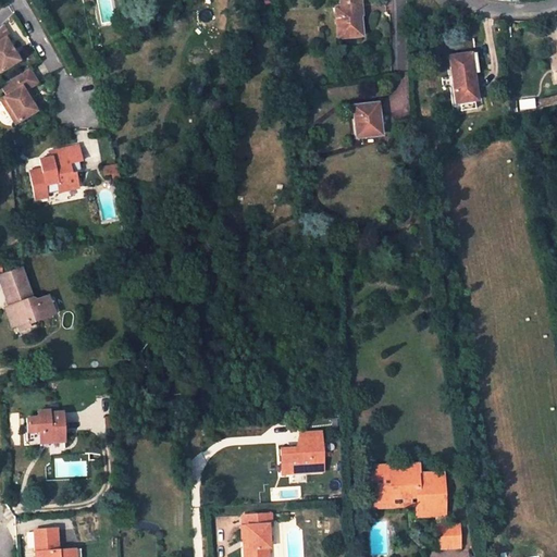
[(335,8),(338,38),(361,36),(359,16),(361,15),(359,0),(338,0),(341,7),(335,8)]
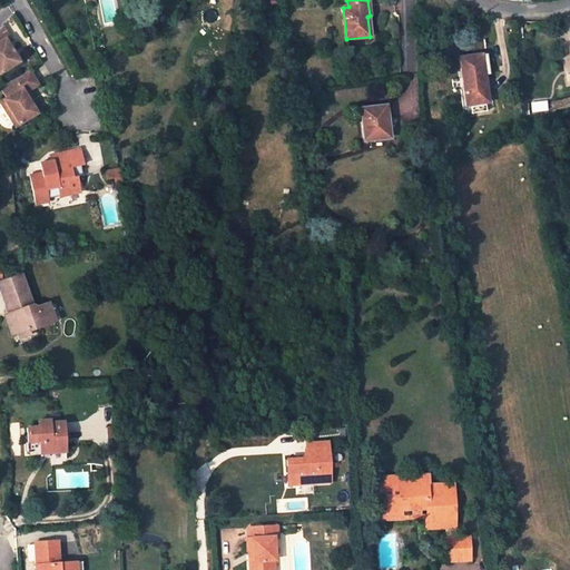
[(1,17),(0,17),(0,67),(17,58),(6,35),(9,33),(1,17)]
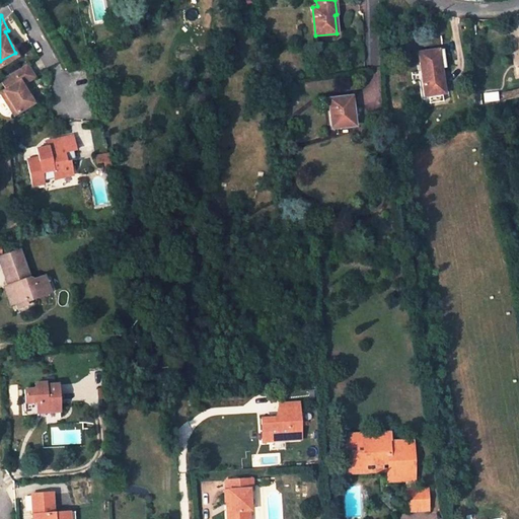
[(419,53),(424,95),(444,92),(438,50),(419,53)]
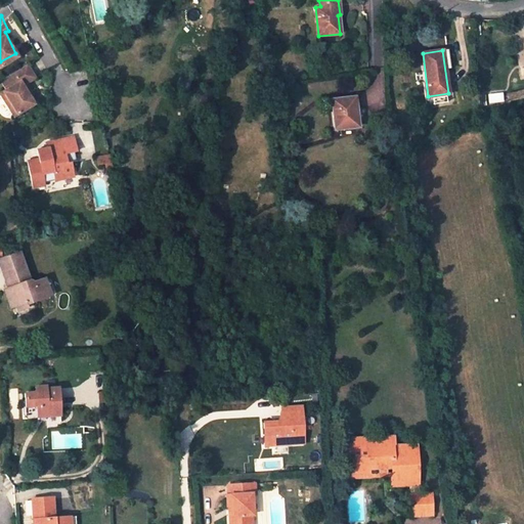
[(35,78),(27,64),(0,81),(6,90),(0,93),(0,94),(13,117),(34,104),(23,86),(35,78)]
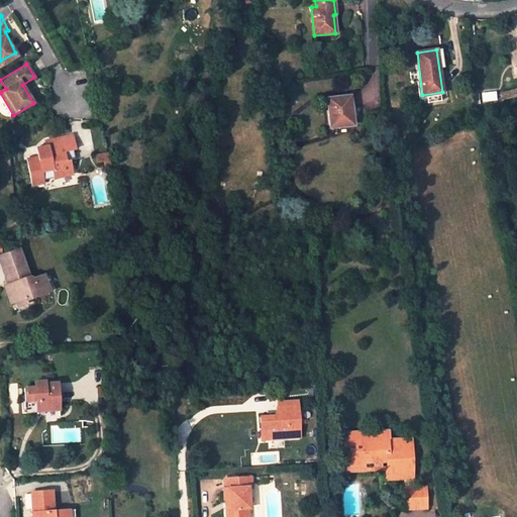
[(353,124),(349,96),(326,99),(330,127),(353,124)]
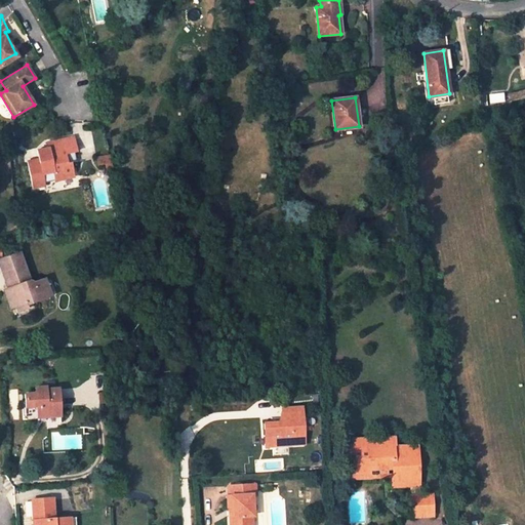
[(66,163),(65,153),(76,152),(73,137),(47,143),(49,148),(37,151),(38,159),(27,161),(33,189),(44,187),(44,183),(42,174),(52,172),(54,180),(62,178),(73,176),(71,162),(66,163)]
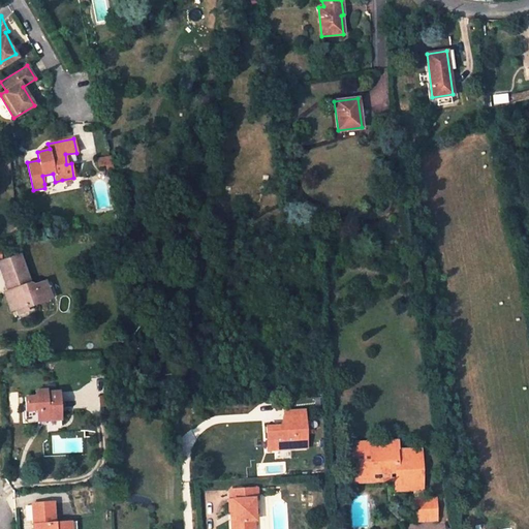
[(98,166),(105,165),(106,169),(113,168),(111,156),(97,159),(98,166)]
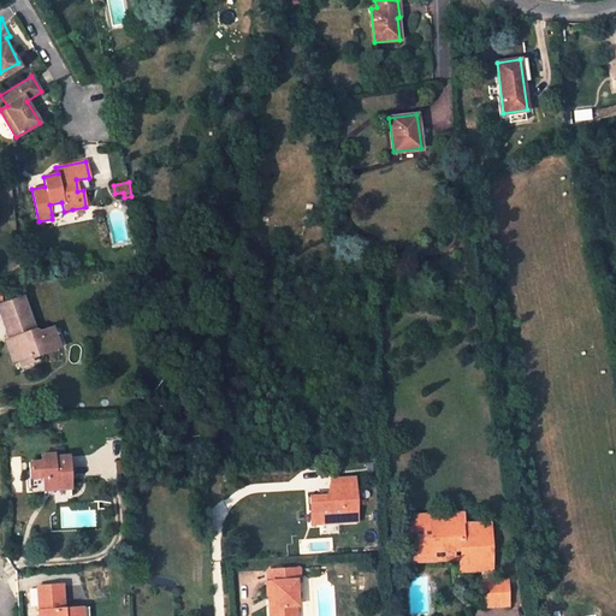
[(53,223),(73,218),(72,209),(64,212),(52,214),(52,219),(53,223)]
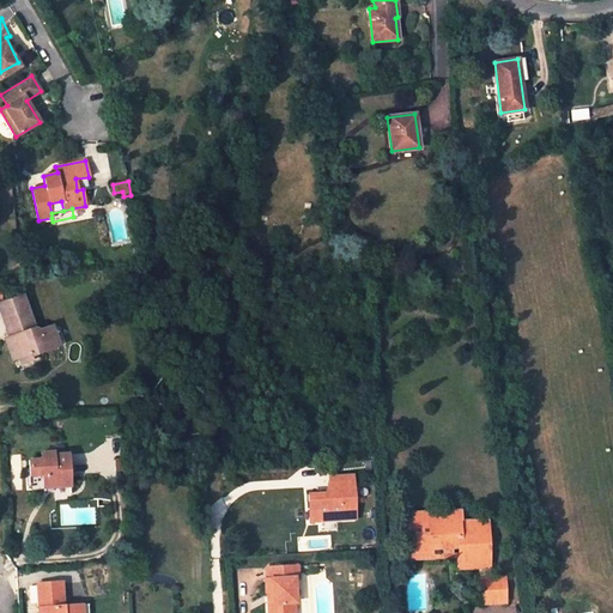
[(31,354),(59,346),(52,326),(38,331),(34,327),(22,295),(16,297),(22,314),(7,319),(13,334),(10,337),(5,338),(12,360),(19,358),(31,354)]
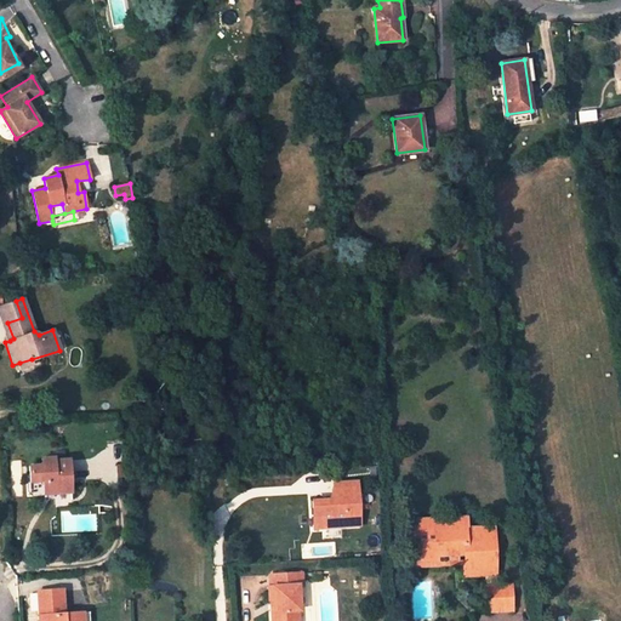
[(1,306),(0,306),(0,313),(10,341),(13,339),(7,323),(22,318),(16,301),(1,306)]
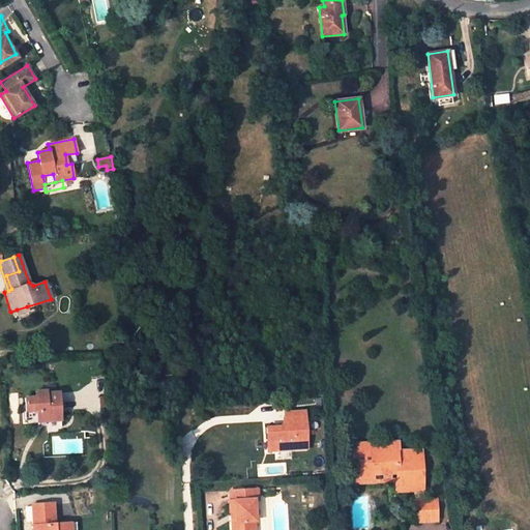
[(61,421),(59,391),(47,392),(47,390),(35,390),(35,396),(25,398),(25,412),(36,411),(37,415),(45,414),(45,421),(61,421)]
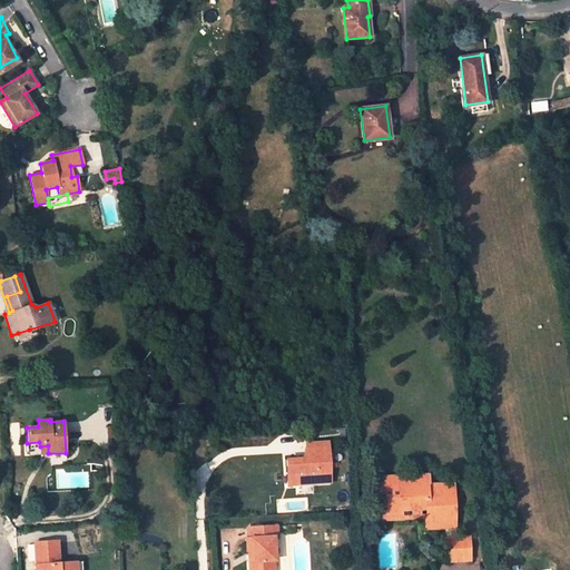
[(297,484),(332,483),(331,458),(330,443),(307,444),(308,459),(287,460),(288,473),(296,473),(297,484)]
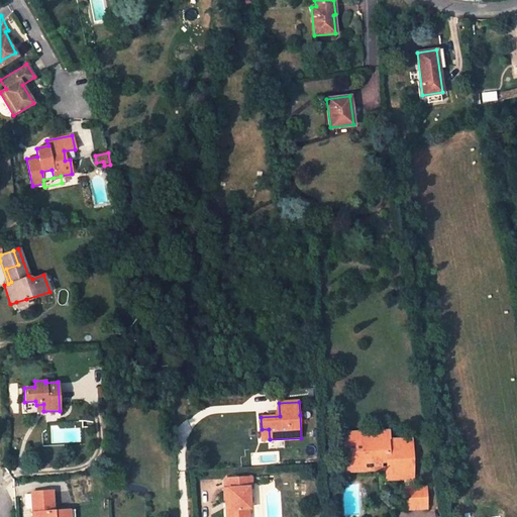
[(270,439),(269,429),(262,429),(262,440),(270,439)]
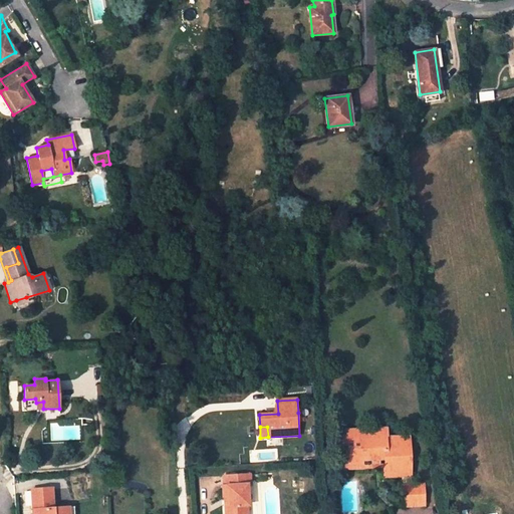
[(384,428),(343,430),(344,437),(360,436),(360,431),(384,431),(384,428)]
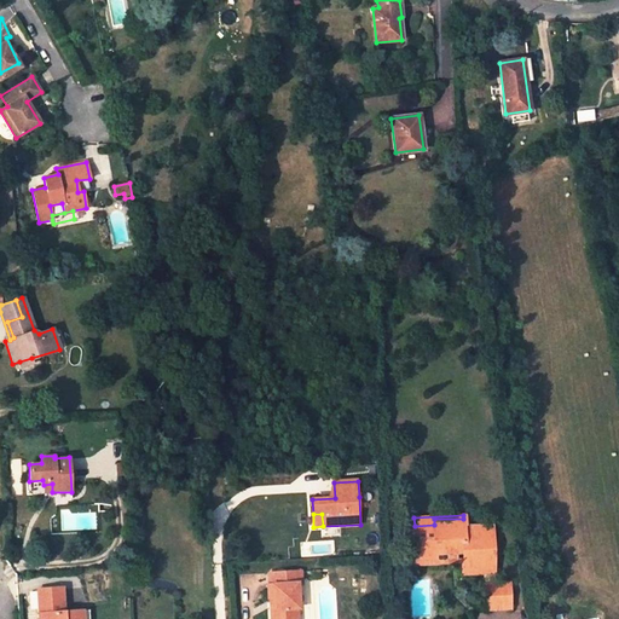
[(416,559),(434,557),(434,555),(463,554),(463,563),(464,572),(492,571),(491,528),(463,530),(463,526),(463,519),(434,519),(434,525),(415,526),(416,559)]
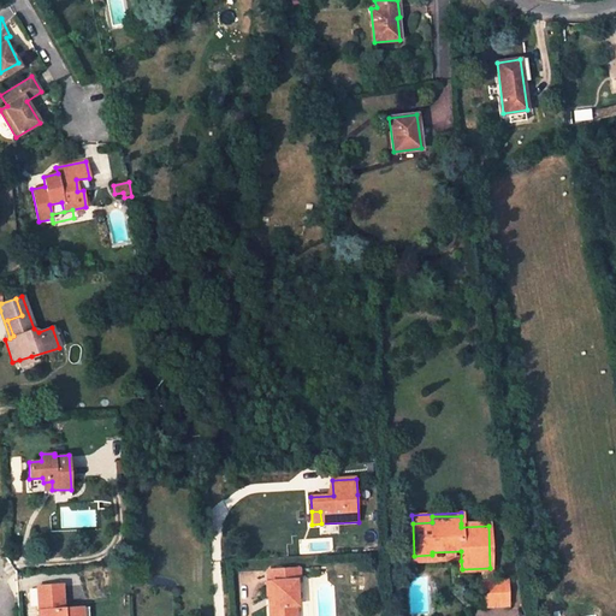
[(461,551),(432,552),(432,555),(414,556),(414,563),(461,561),(461,551)]
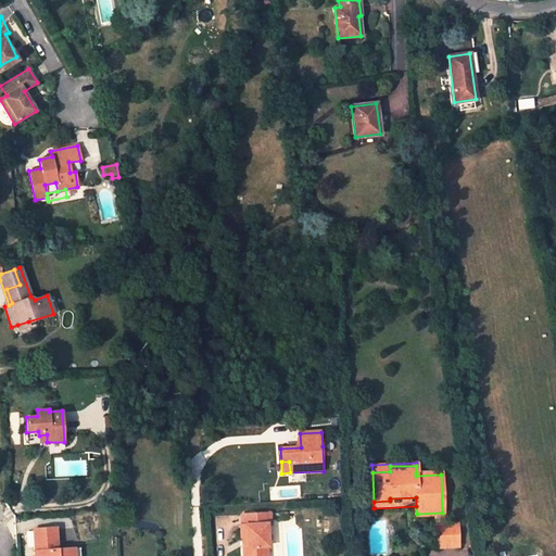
[(436,516),(437,526),(443,526),(442,513),(417,514),(417,517),(436,516)]
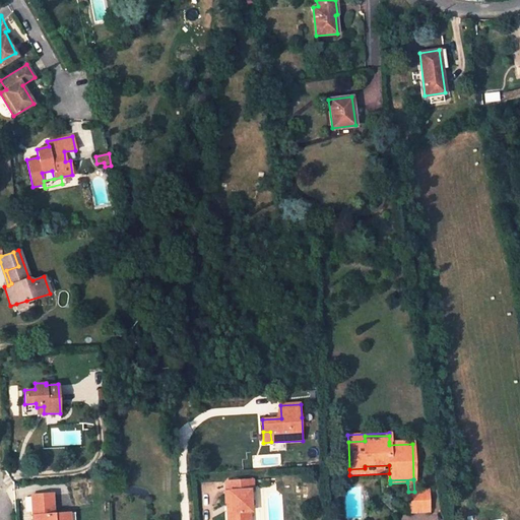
[(251,511),(250,490),(253,490),(252,480),(226,481),(226,492),(224,492),(225,502),(228,502),(230,502),(231,512),(228,512),(228,519),(250,519),(250,511),(251,511)]
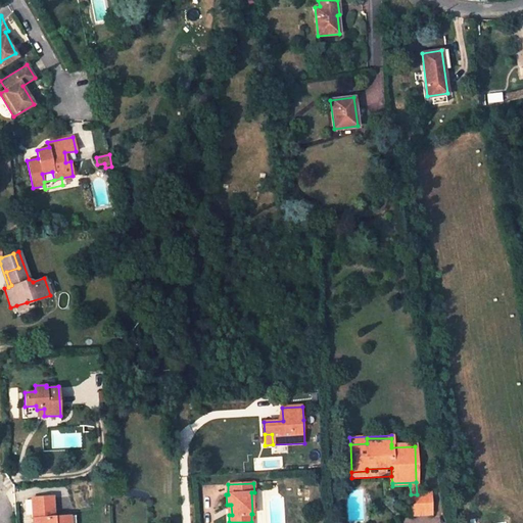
[(411,494),(412,515),(431,514),(430,493),(417,494),(411,494)]
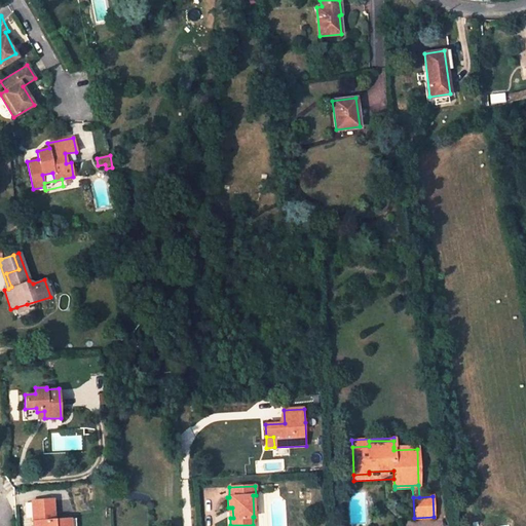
[(32,500),(34,525),(70,525),(70,519),(54,520),(52,499),(32,500)]
